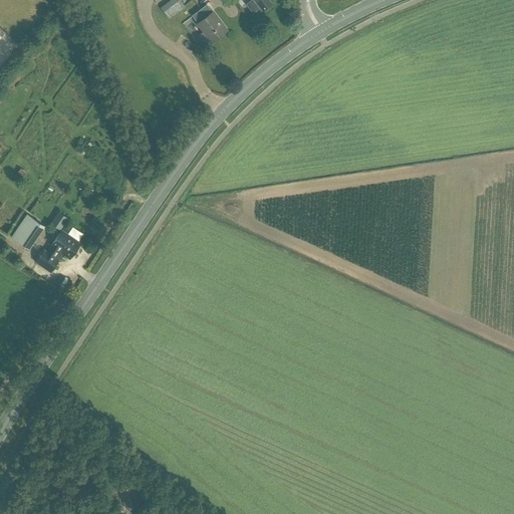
[(185,6),(180,0),(170,0),(161,7),(169,18),(185,6)]
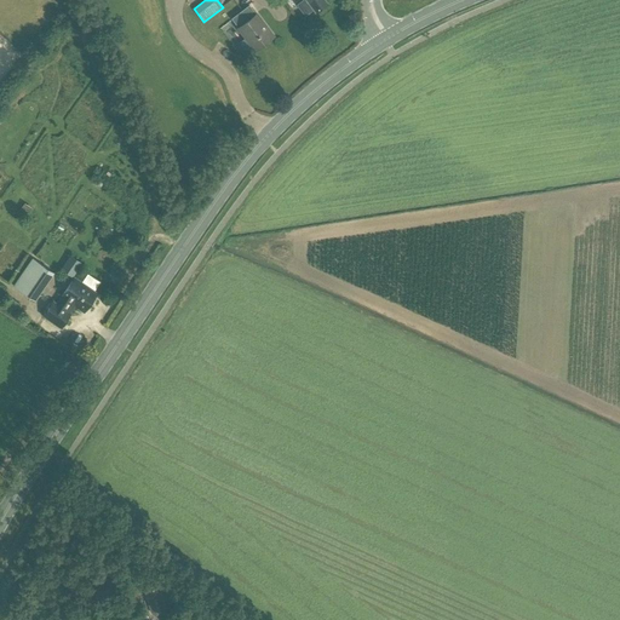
[(306,0),(315,11),(326,3),(323,0),(306,0)]
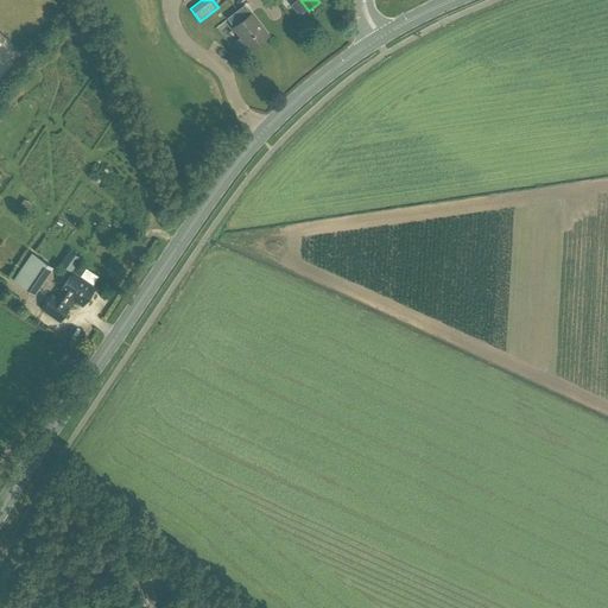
[(244,5),(227,18),(233,27),(251,13),(244,5)]
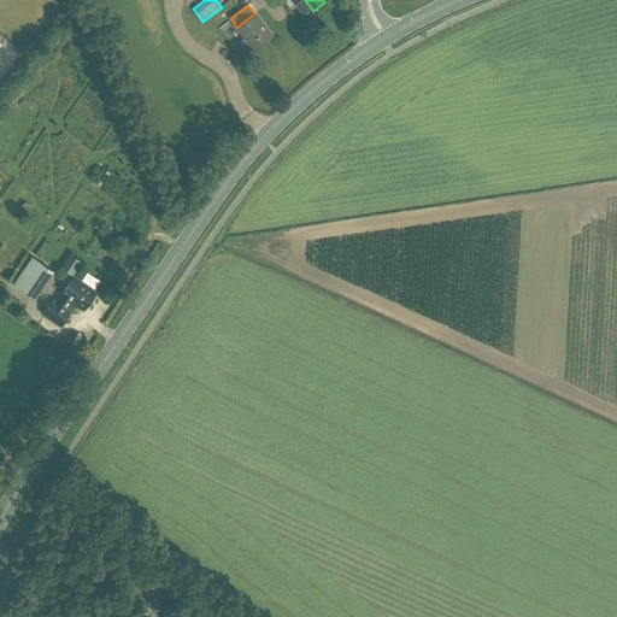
[(256,13),(254,13),(236,28),(253,50),(272,35),(256,13)]
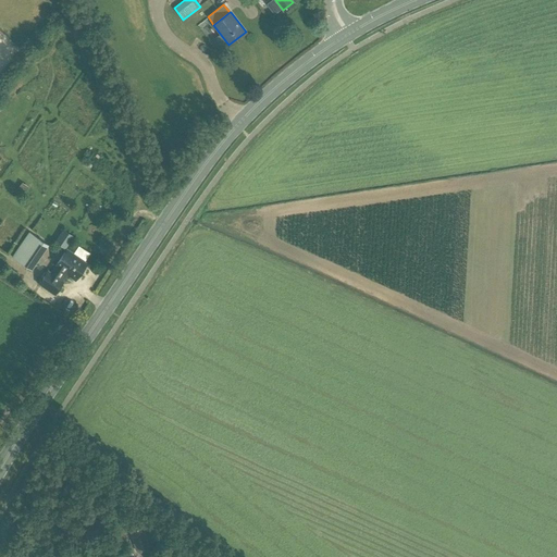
[(29,233),(12,257),(32,271),(49,246),(29,233)]
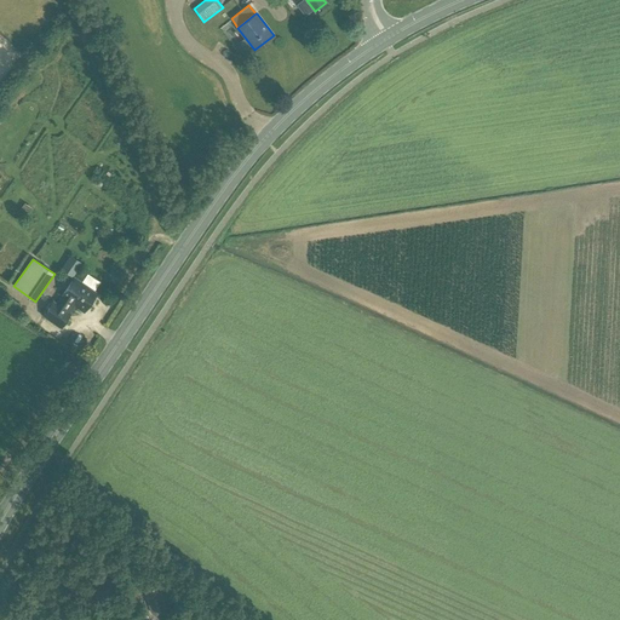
[(69,259),(63,269),(74,275),(80,265),(69,259)]
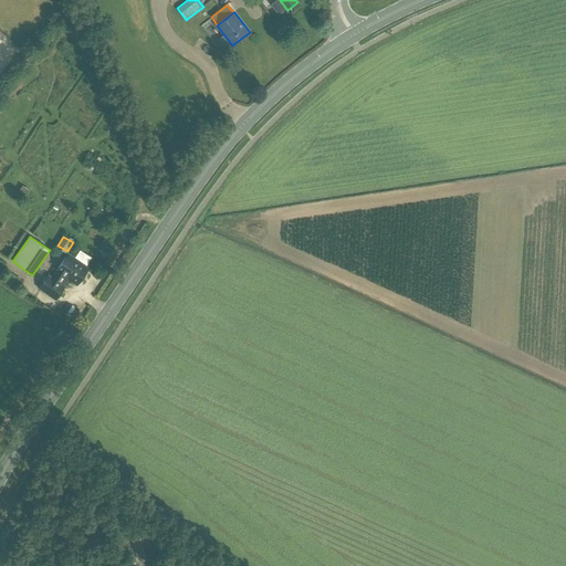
[(49,275),(40,289),(55,299),(64,285),(61,283),(65,278),(76,284),(87,266),(67,253),(56,271),(52,278),(49,275)]
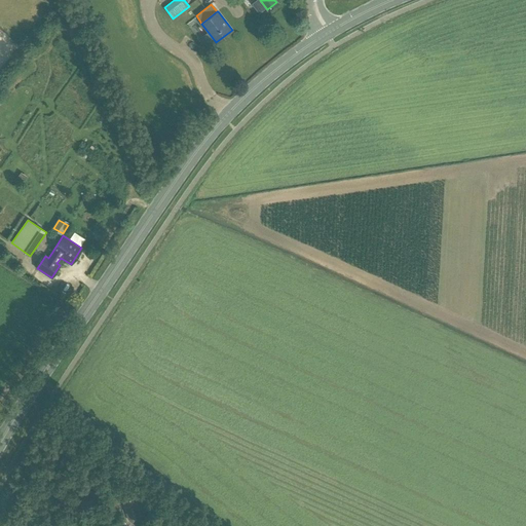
[(123,496),(122,502),(124,506),(127,520),(132,522),(140,520),(141,515),(138,502),(137,497),(132,494),(123,496)]
